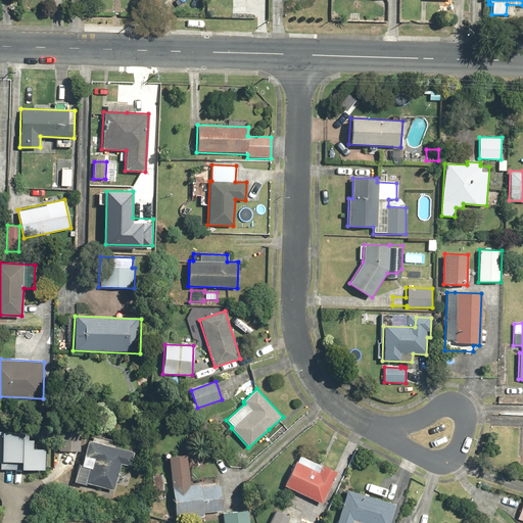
[(80,445),(81,427),(59,426),(58,450),(77,452),(77,445),(80,445)]
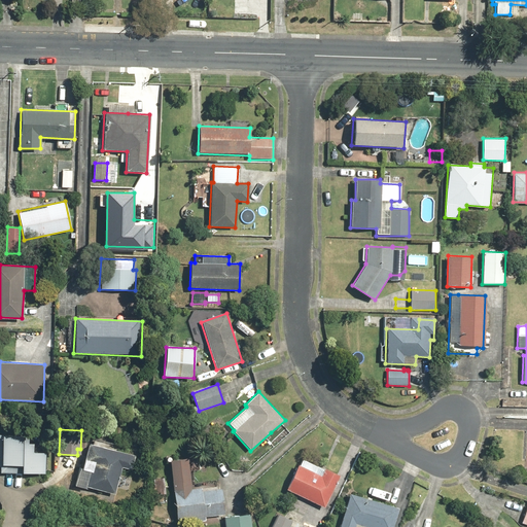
[(0,442),(0,465),(20,466),(20,473),(43,473),(44,447),(44,438),(0,436),(0,442)]
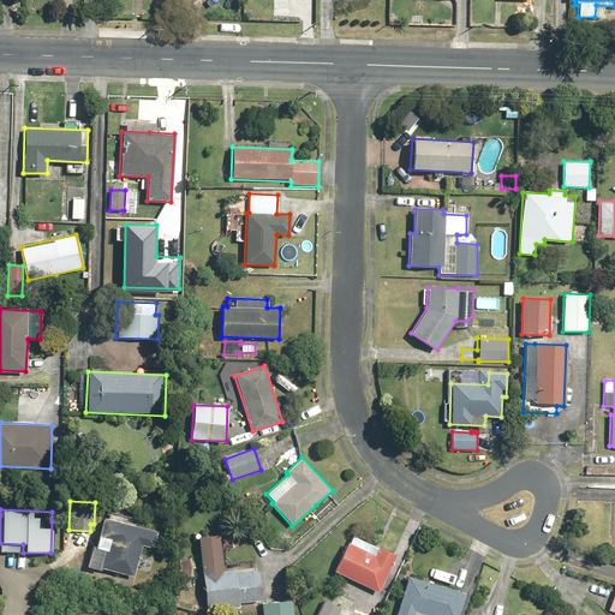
[(96,548),(91,547),(87,568),(100,571),(101,568),(135,577),(141,545),(153,549),(157,530),(102,518),(99,537),(96,548)]
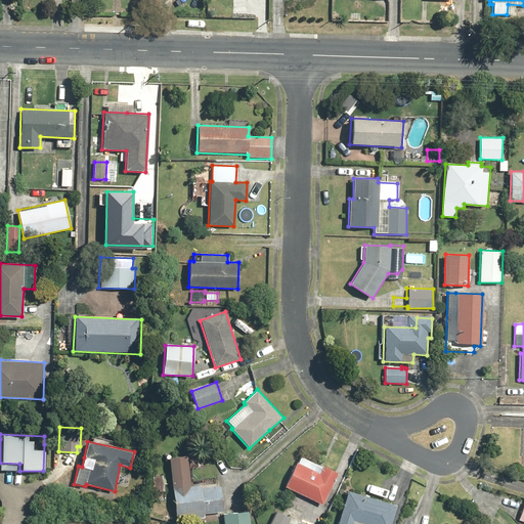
[(187,456),(170,459),(175,517),(194,515),(195,519),(205,518),(205,514),(223,512),(220,484),(190,487),(187,456)]
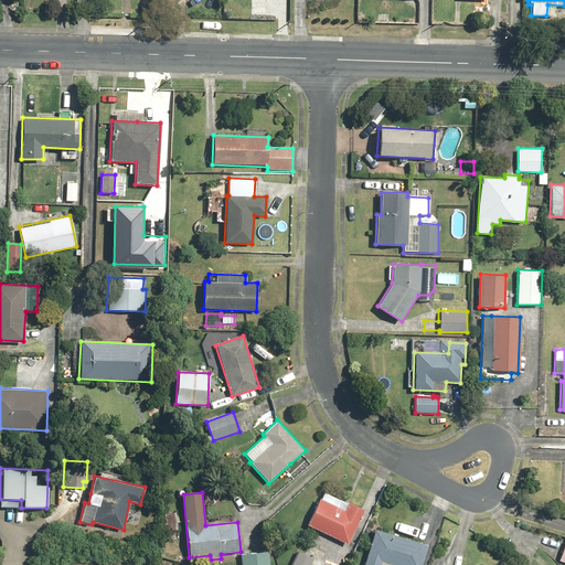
[(307,525),(348,543),(363,508),(348,501),(344,510),(319,499),(307,525)]
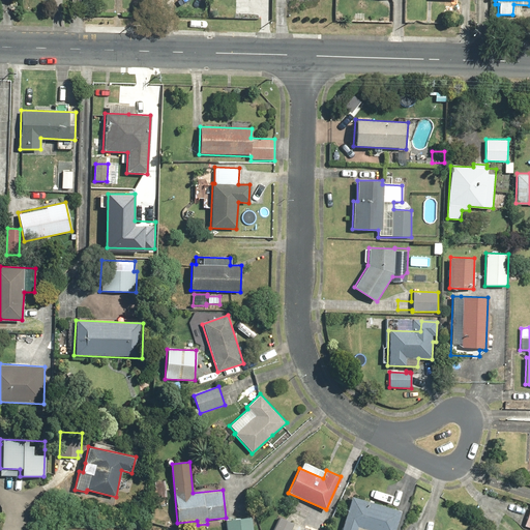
[(394,529),(401,511),(351,496),(340,529),(394,529)]
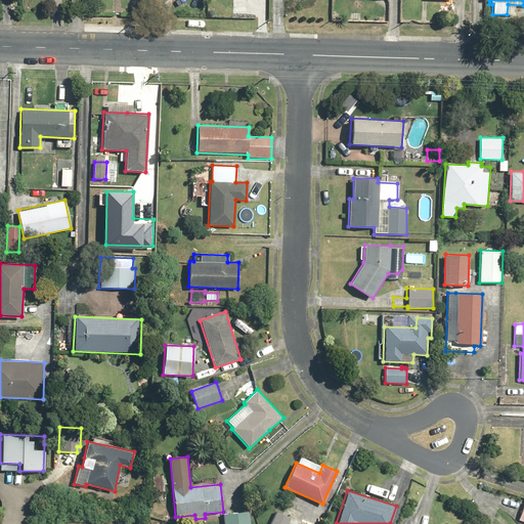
[(305,523),(276,511),(269,523),(305,523)]
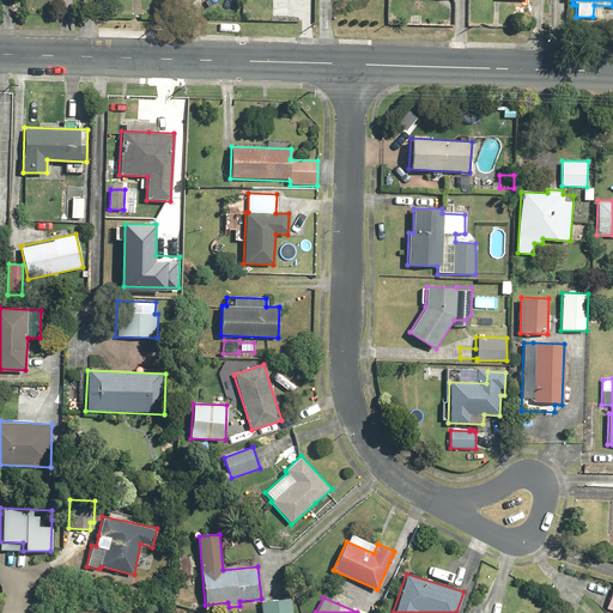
[(261,602),(262,612),(292,612),(291,599),(261,602)]
